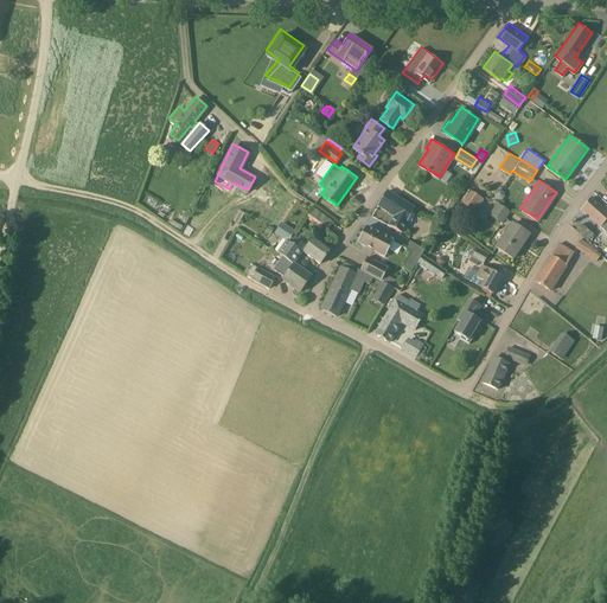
[(486,188),(474,181),(470,188),(461,200),(474,210),(483,198),(480,196),(486,188)]
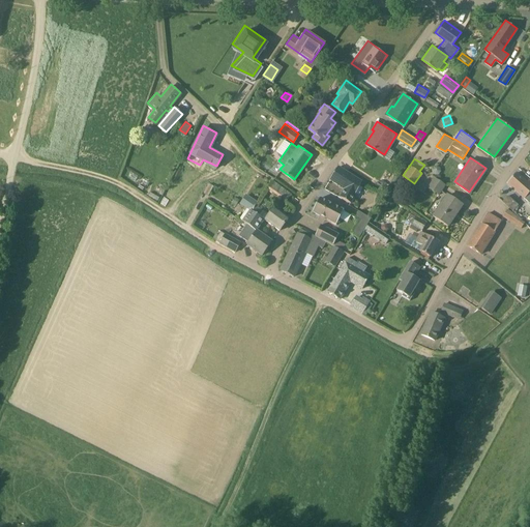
[(361,181),(337,165),(330,177),(345,186),(340,196),(350,202),(361,181)]
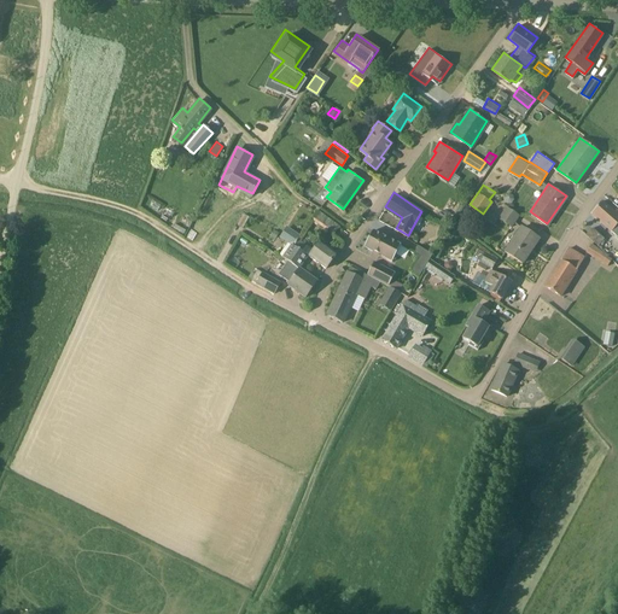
[(617,214),(601,199),(592,211),(617,234),(617,214)]
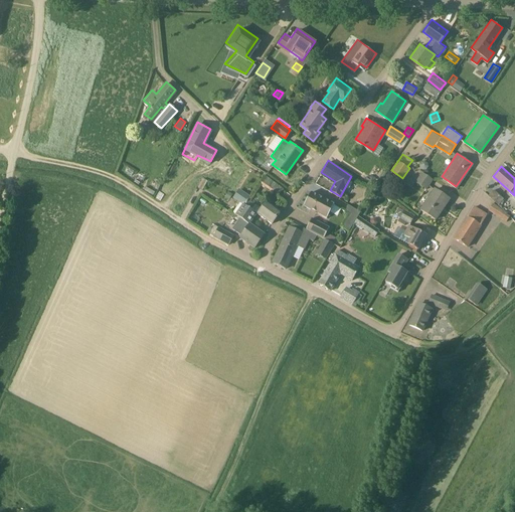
[(432,178),(421,171),(414,181),(425,187),(432,178)]
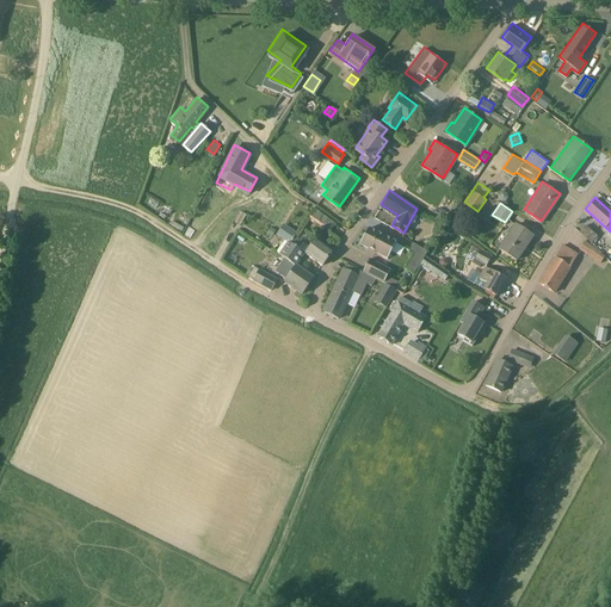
[(313,206),(308,214),(328,229),(334,222),(313,206)]
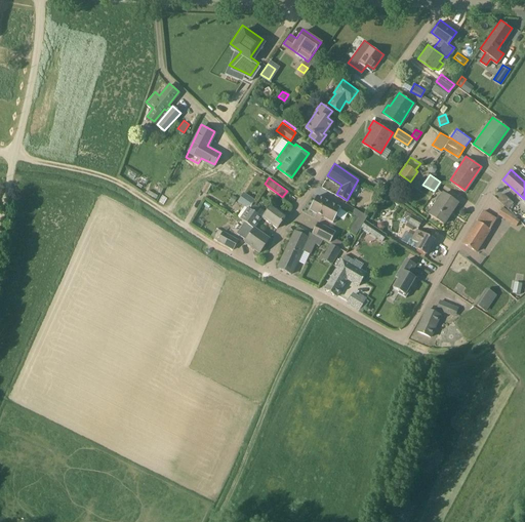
[(207,179),(202,189),(206,192),(211,183),(207,179)]
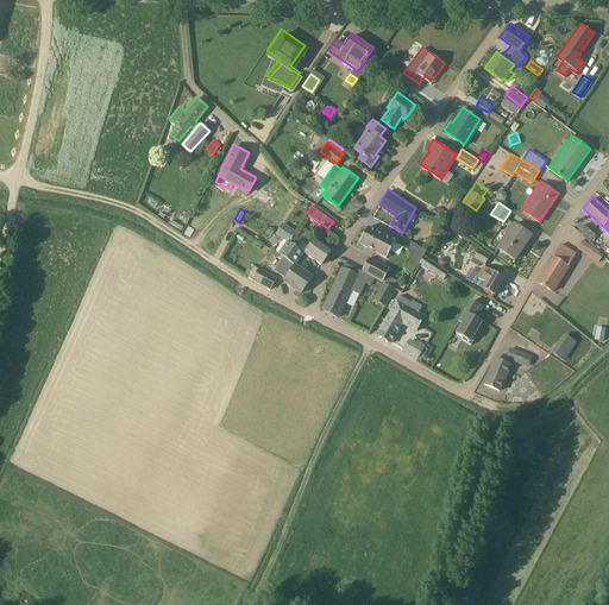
[(293,233),(296,229),(286,221),(277,232),(284,237),(278,244),(283,247),(280,252),(295,263),(303,251),(289,240),(293,233)]
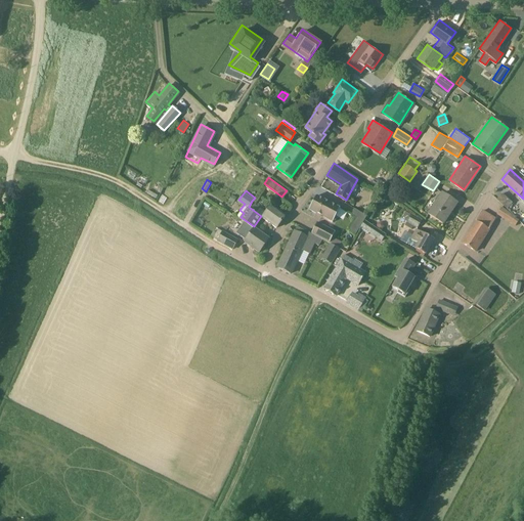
[(456,201),(441,191),(428,212),(443,221),(456,201)]
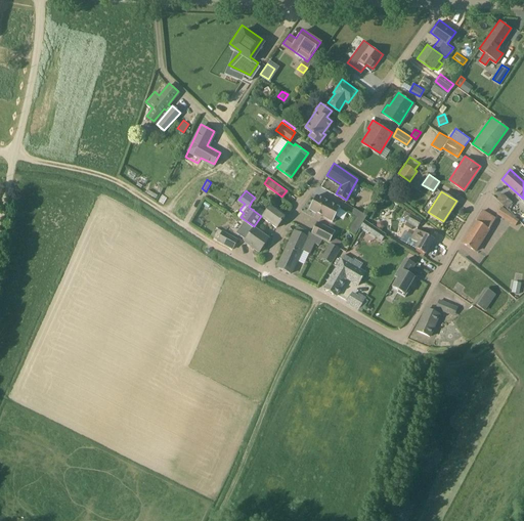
[(511,200),(503,191),(496,198),(504,204),(513,212),(518,206),(511,200)]
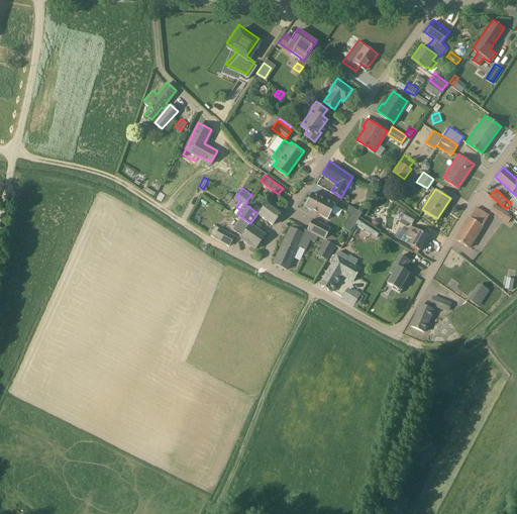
[(334,204),(311,192),(304,205),(327,217),(334,204)]
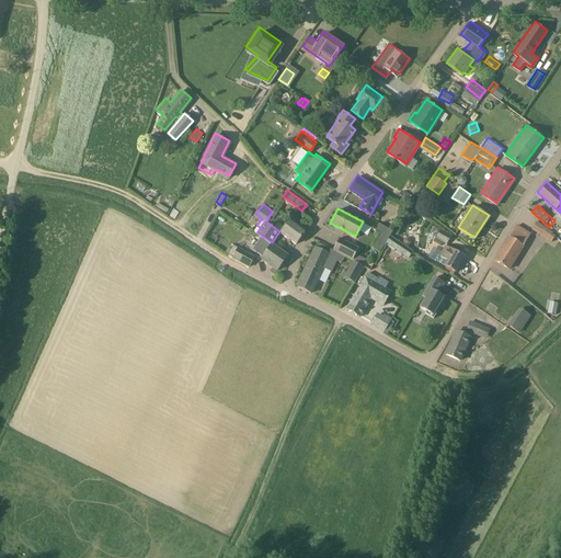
[(306,229),(290,218),(285,226),(270,215),(266,221),(279,231),(296,242),(306,229)]
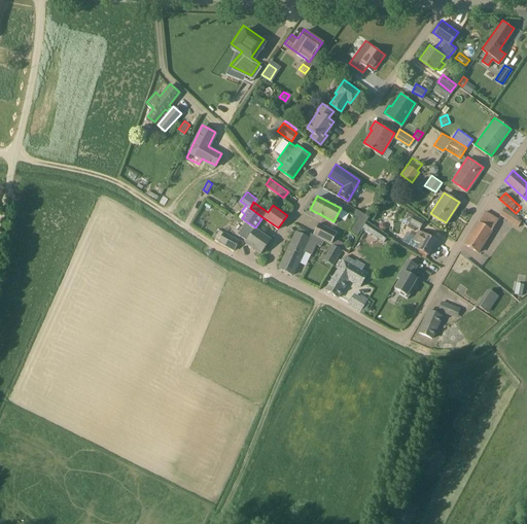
[(346,203),(344,207),(352,211),(354,207),(346,203)]
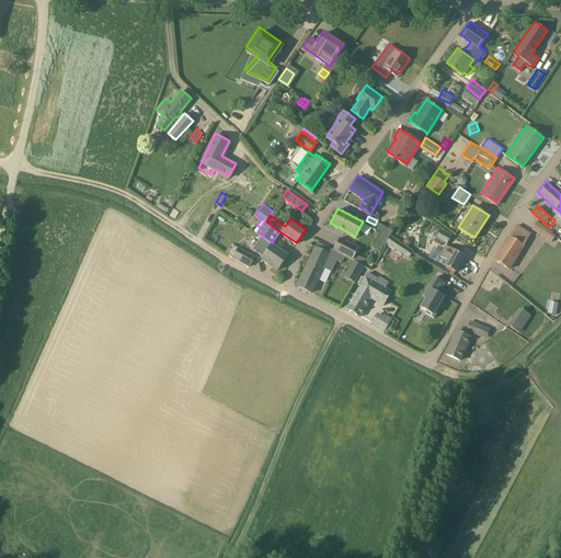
[(549,228),(544,224),(537,220),(533,228),(550,239),(556,234),(549,228)]
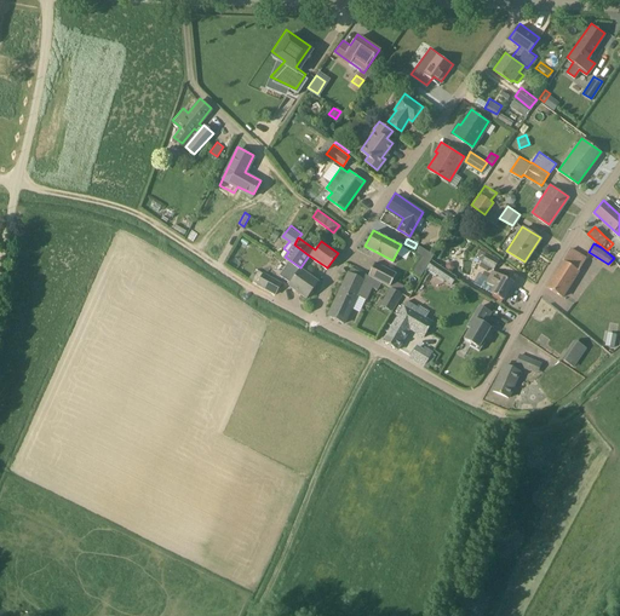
[(419,245),(415,252),(422,255),(412,270),(420,275),(434,253),(419,245)]
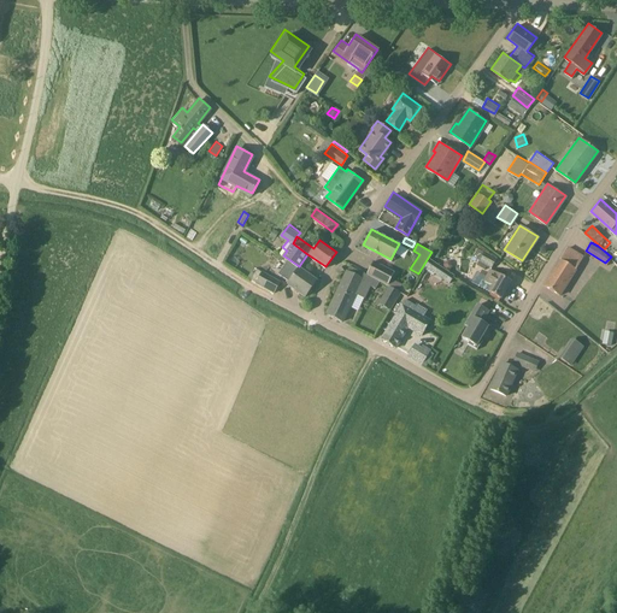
[(483,249),(477,246),(472,254),(479,258),(491,265),(495,258),(483,249)]
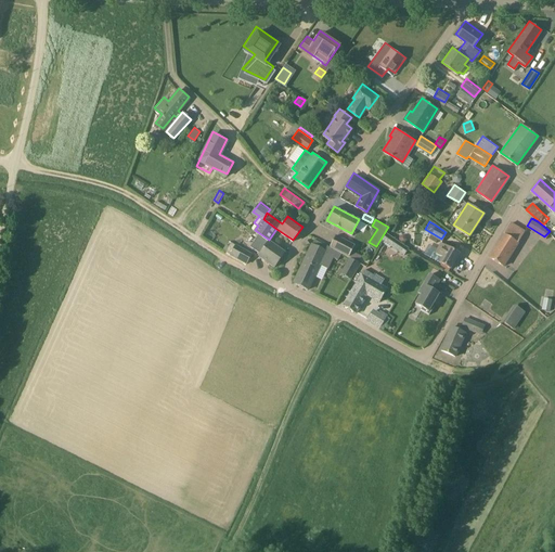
[(525,230),(511,221),(489,255),(503,264),(525,230)]
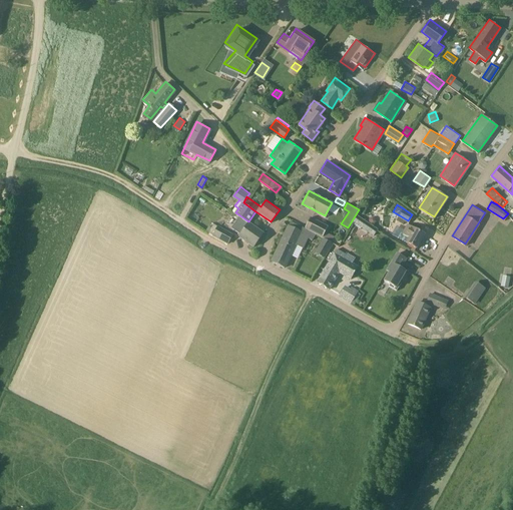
[(235,212),(230,219),(237,224),(234,227),(240,232),(238,234),(253,244),(263,231),(248,221),(235,212)]
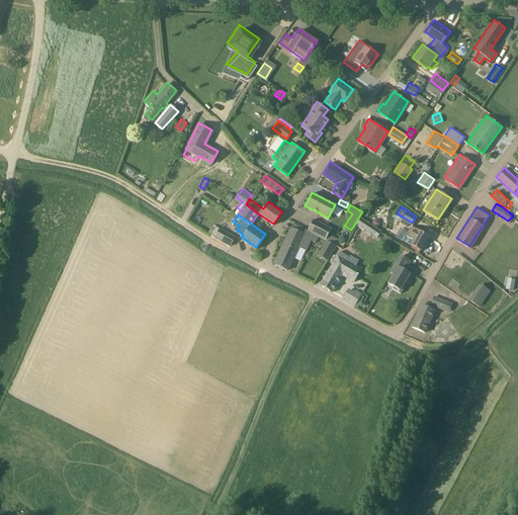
[(356,224),(363,229),(368,222),(360,216),(356,224)]
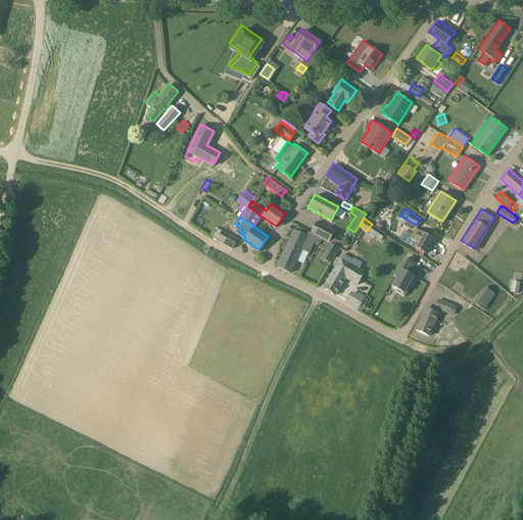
[(334,230),(316,221),(311,231),(311,232),(321,237),(328,241),(328,240),(331,234),(334,230)]
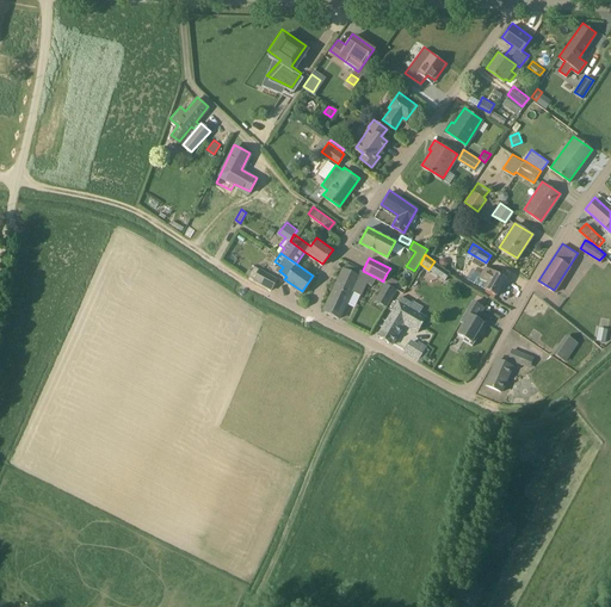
[(450,271),(442,266),(437,273),(445,278),(450,271)]
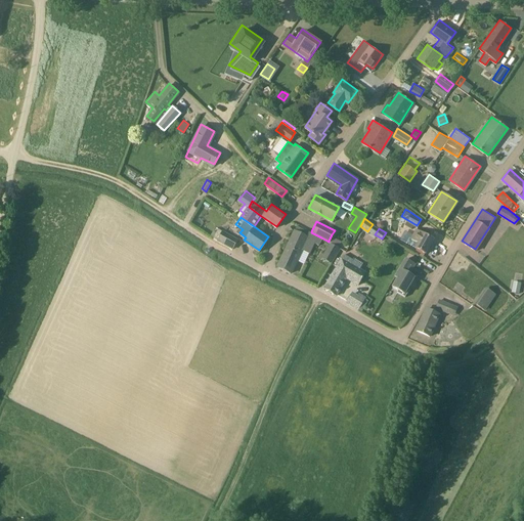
[(416,247),(426,252),(434,237),(417,228),(413,232),(421,237),(416,247)]
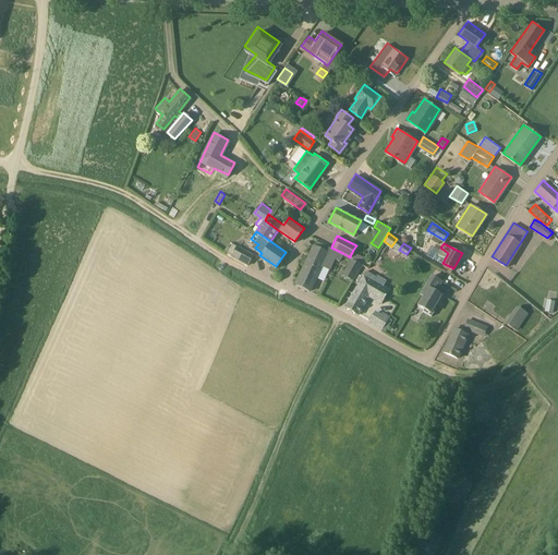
[(253,254),(238,244),(232,253),(247,263),(253,254)]
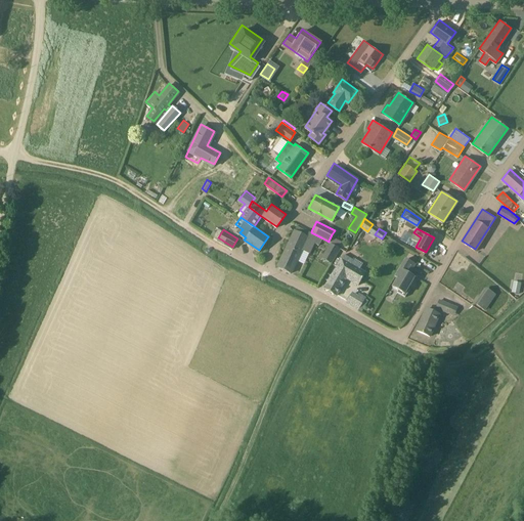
[(307,235),(295,229),(277,265),(291,271),(302,248),(309,252),(314,241),(318,244),(321,237),(311,232),(311,231),(309,230),(307,235)]
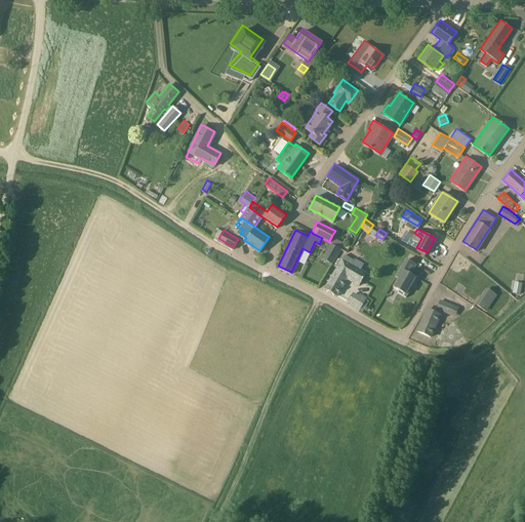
[(332,235),(329,241),(339,246),(342,240),(332,235)]
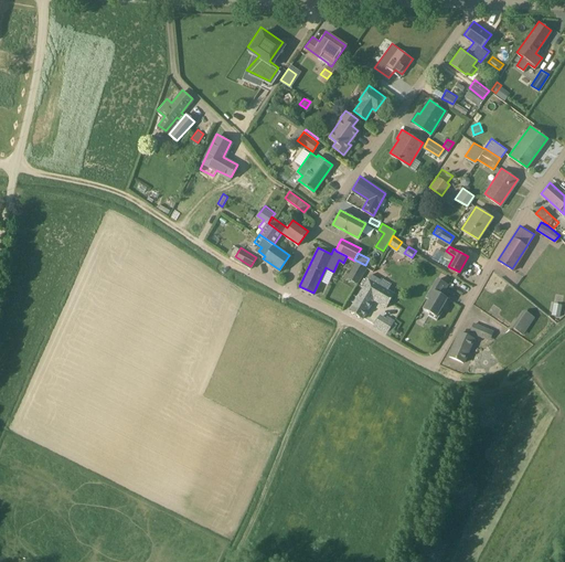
[(365,266),(355,262),(350,272),(359,277),(365,266)]
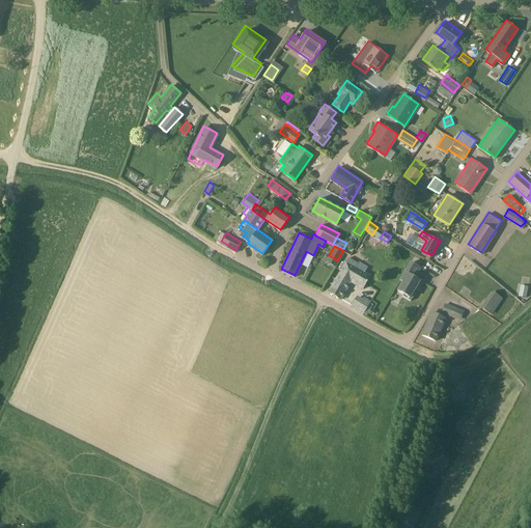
[(364,271),(367,265),(358,259),(357,261),(347,256),(328,290),(340,298),(351,280),(363,287),(370,275),(364,271)]
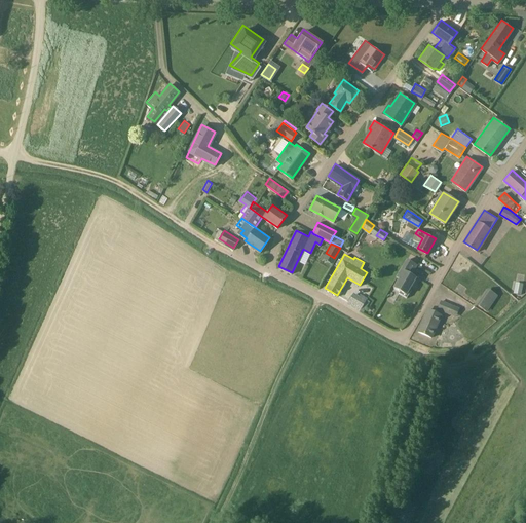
[(416,264),(407,258),(397,275),(399,277),(393,286),(400,290),(399,292),(407,296),(411,289),(410,288),(416,277),(410,274),(416,264)]
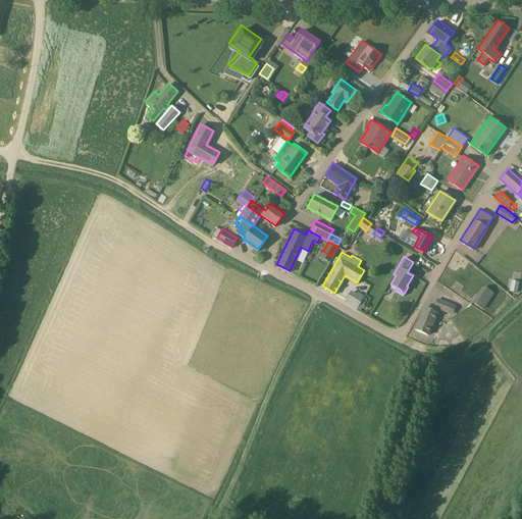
[(519,279),(512,278),(510,289),(517,291),(519,279)]
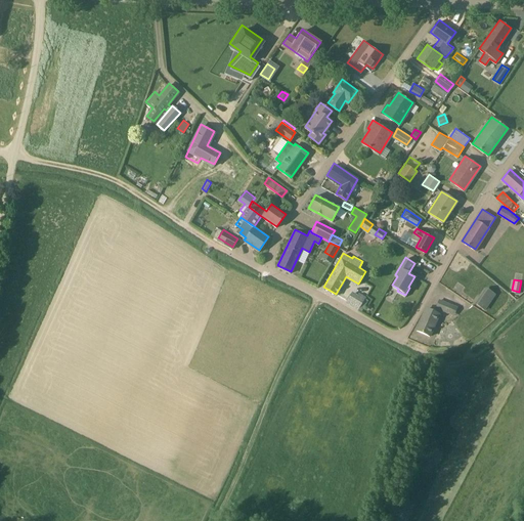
[(494,294),(485,288),(476,302),(484,308),(494,294)]
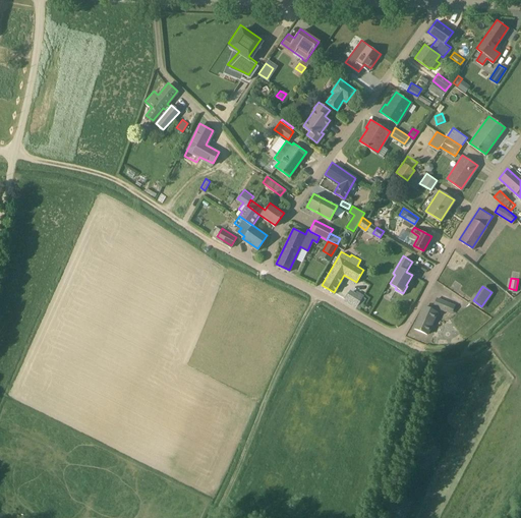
[(363,295),(351,287),(344,298),(356,306),(363,295)]
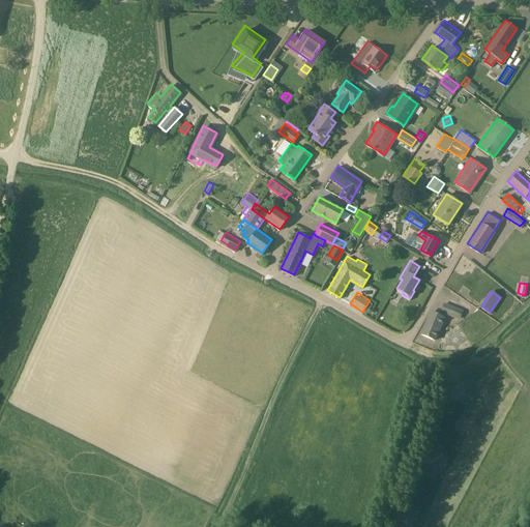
[(454,305),(444,301),(441,310),(450,314),(459,317),(463,310),(454,305)]
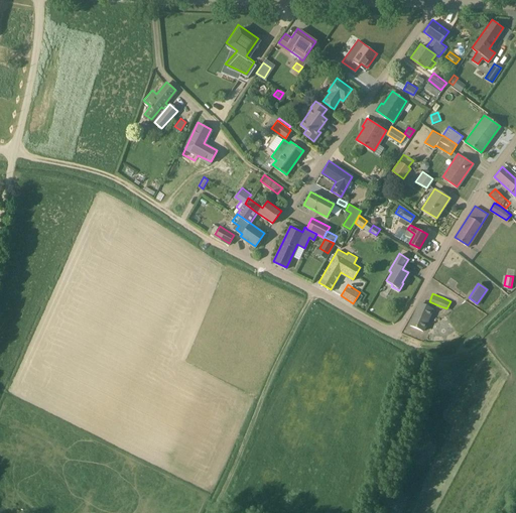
[(432,308),(419,302),(410,324),(423,330),(432,308)]
